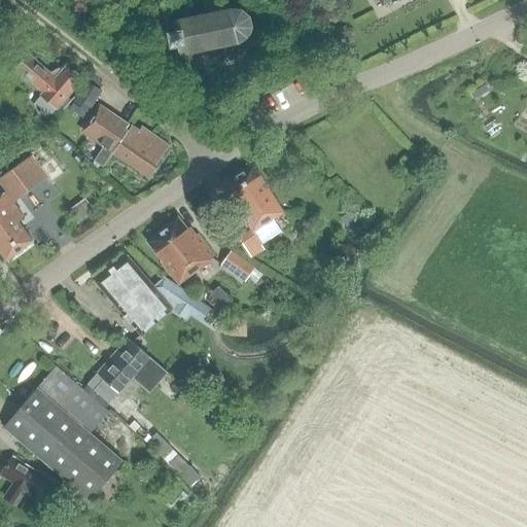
[(251,29),(251,28),(250,28),(248,20),(249,19),(248,16),(247,18),(241,12),(242,11),(240,10),(240,11),(232,10),(232,9),(230,9),(173,22),(172,21),(171,22),(174,31),(169,33),(168,32),(167,33),(168,34),(171,46),(170,47),(172,48),(172,47),(177,46),(178,55),(178,56),(180,57),(181,56),(237,43),(237,44),(239,43),(239,42),(245,38),(246,39),(248,38),(246,37),(250,29),(251,29)]
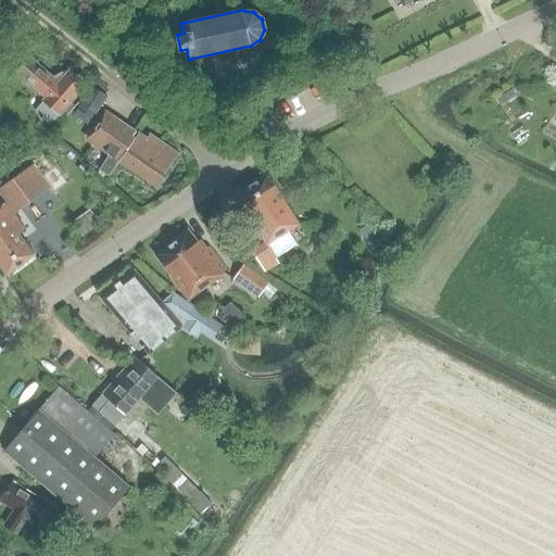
[(15,54),(25,42),(13,33),(3,45),(15,54)]
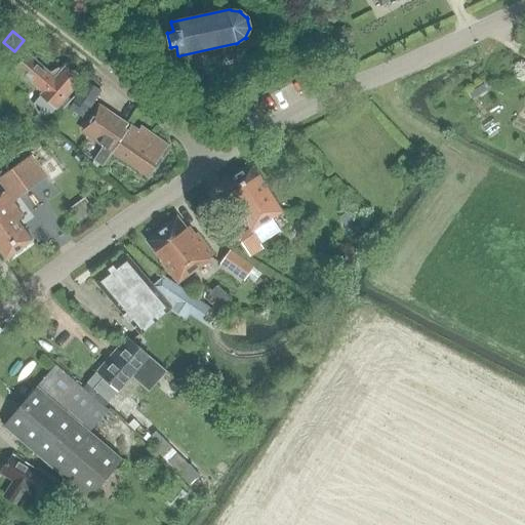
[(55,78),(38,63),(27,53),(14,68),(42,92),(40,95),(33,105),(37,113),(40,115),(48,118),(56,109),(71,91),(82,79),(67,66),(55,78)]
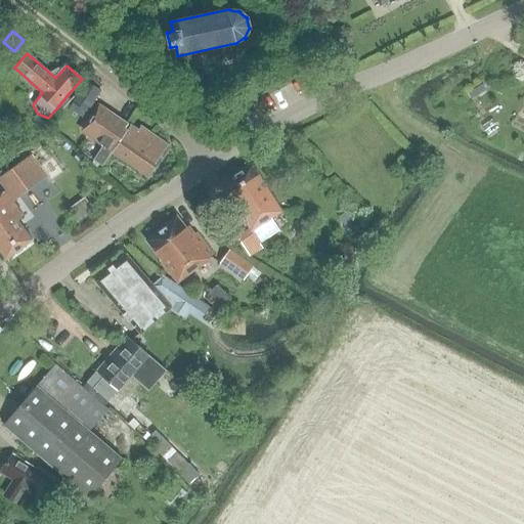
[(87,82),(77,97),(90,106),(100,91),(87,82)]
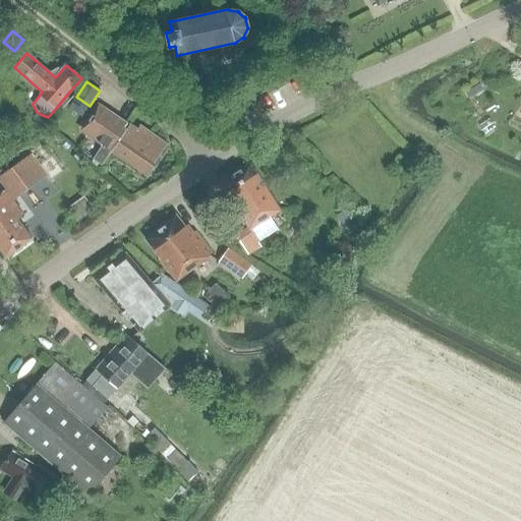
[(111,152),(126,130),(124,128),(127,124),(99,105),(80,131),(111,152)]
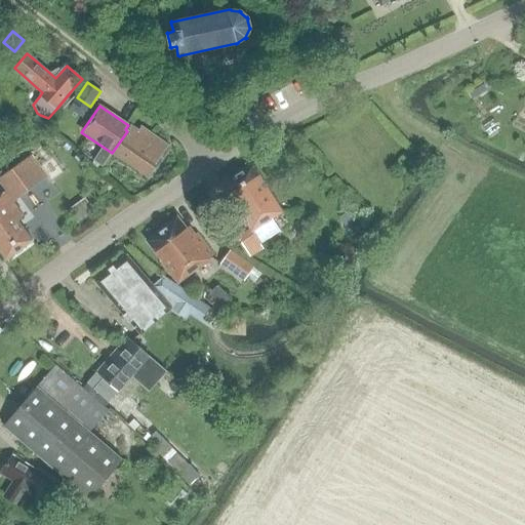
[(131,125),(127,131),(112,153),(148,177),(160,160),(159,160),(169,145),(142,126),(139,130),(131,125)]
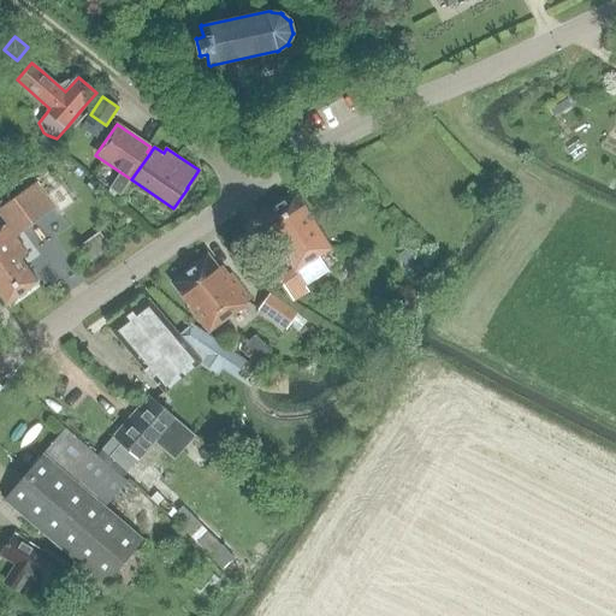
[(495,185),(504,179),(498,170),(489,176),(495,185)]
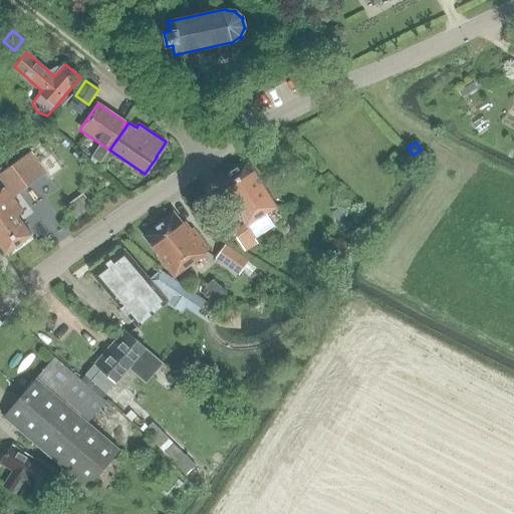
[(105,153),(91,144),(83,155),(98,165),(105,153)]
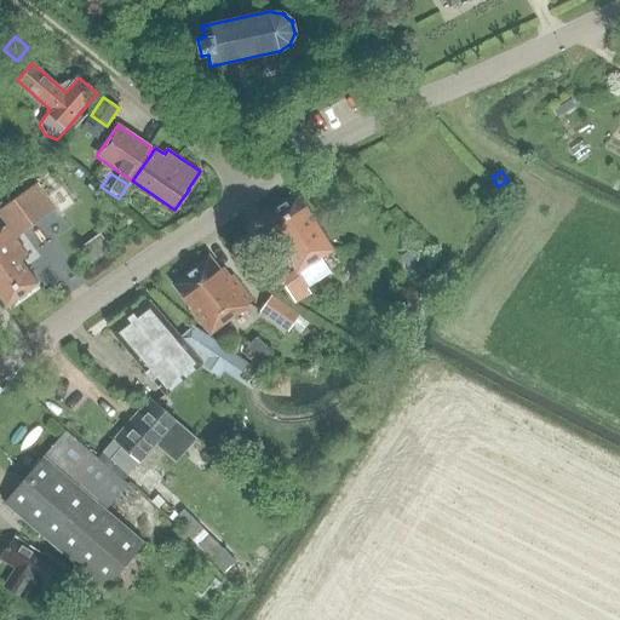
[(19,234),(55,208),(36,183),(1,208),(19,234)]
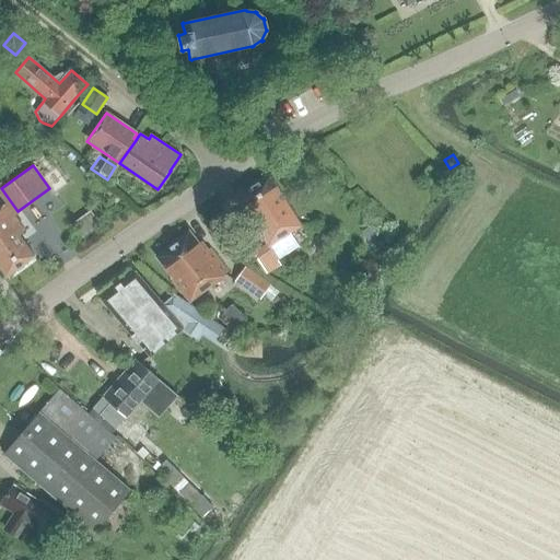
[(296,247),(289,233),(301,226),(269,175),(236,196),(267,243),(251,253),(265,275),(279,266),(276,260),(296,247)]
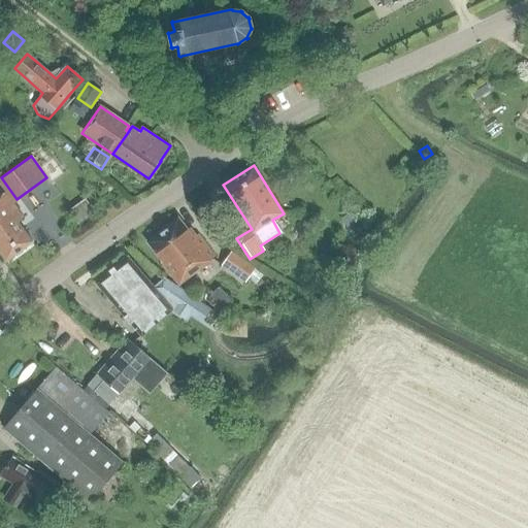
[(32,242),(18,223),(24,219),(5,193),(0,196),(0,253),(6,261),(32,242)]
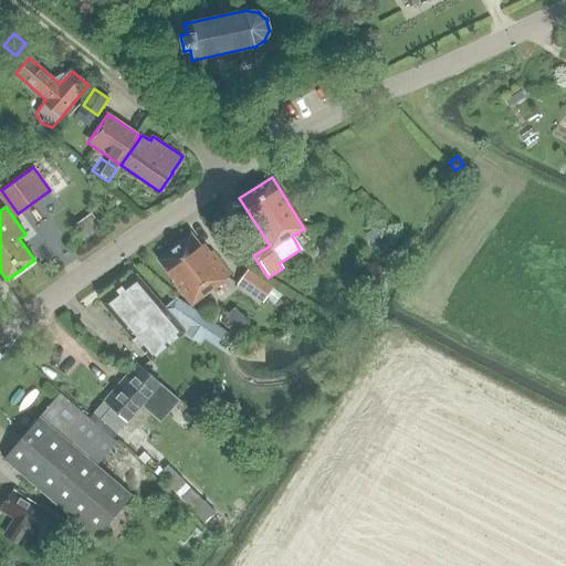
[(376,228),(366,234),(378,254),(388,248),(376,228)]
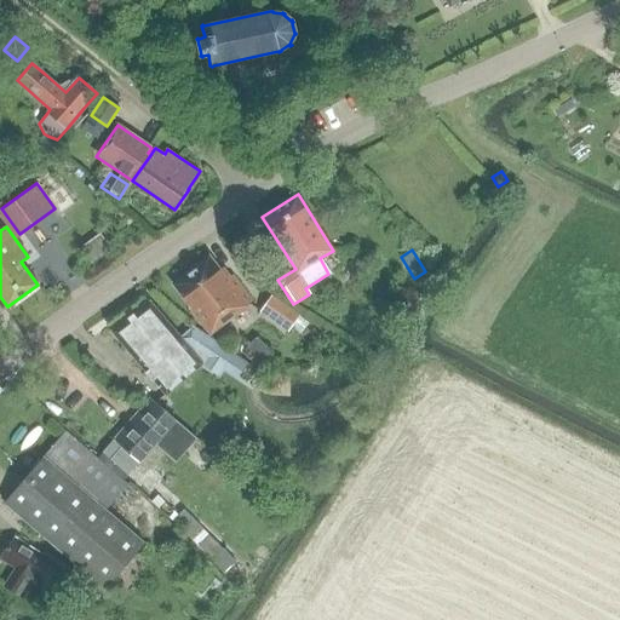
[(210,334),(253,302),(233,275),(227,279),(210,256),(172,285),(190,308),(189,308),(210,334)]
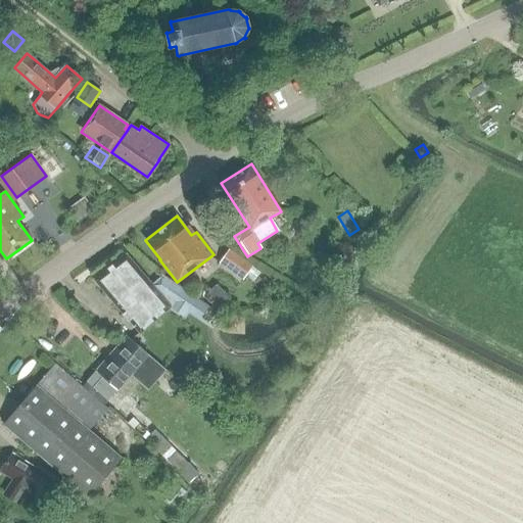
[(229,249),(218,264),(241,280),(251,266),(229,249)]
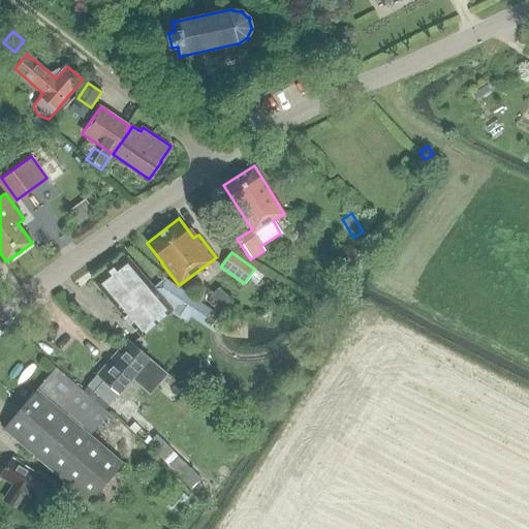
[(165,280),(155,289),(128,258),(95,283),(142,337),(173,310),(186,318),(190,312),(191,313),(198,301),(165,280)]
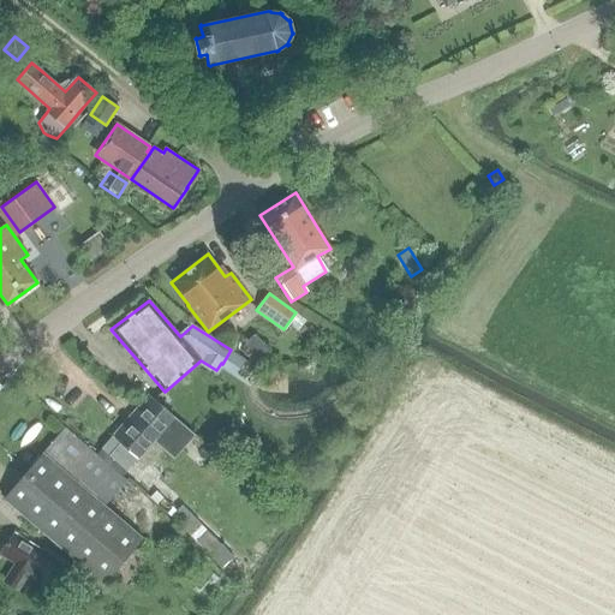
[(175,459),(196,436),(174,417),(149,395),(113,437),(102,448),(127,471),(137,459),(138,459),(154,441),(175,459)]
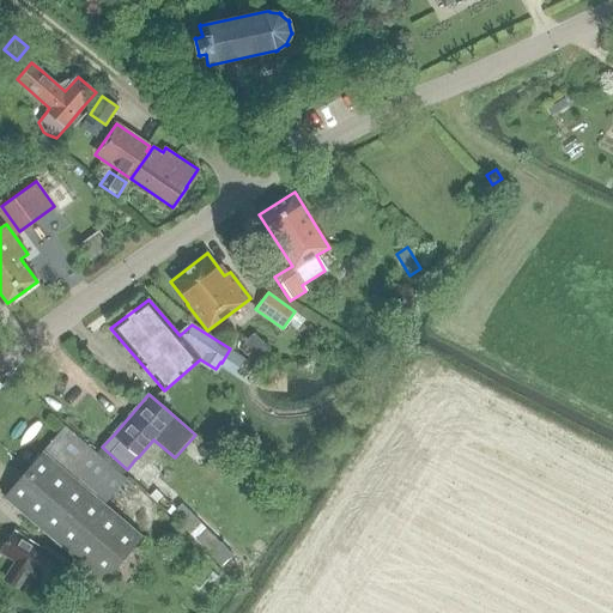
[(104,583),(144,538),(104,505),(126,480),(65,426),(4,498),(104,583)]
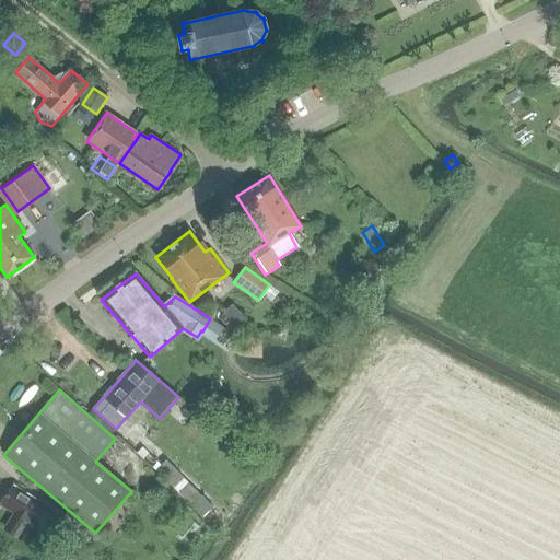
[(196,492),(186,482),(176,492),(186,502),(196,492)]
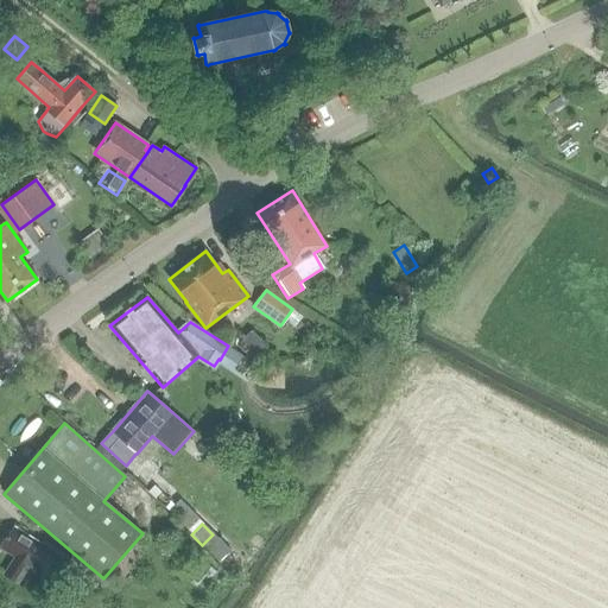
[(42,545),(14,527),(0,548),(16,557),(4,575),(30,591),(42,574),(55,582),(70,558),(44,542),(42,545)]
